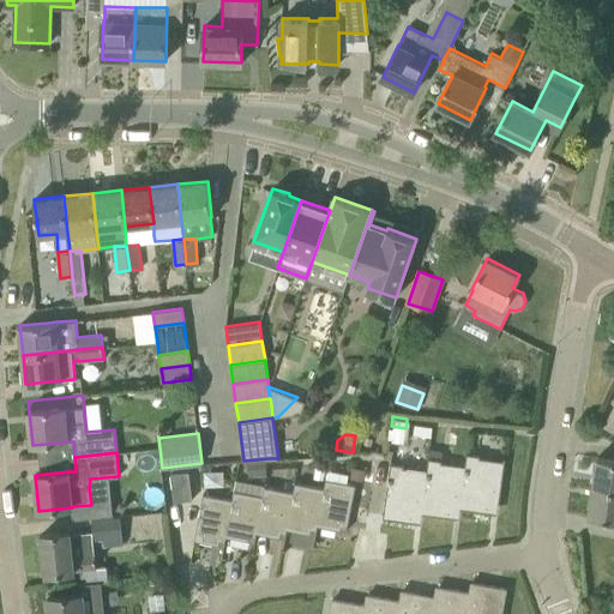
[(441,459),(429,458),(422,512),(455,517),(456,507),(461,507),(468,453),(467,453),(465,465),(441,462),(441,459)]
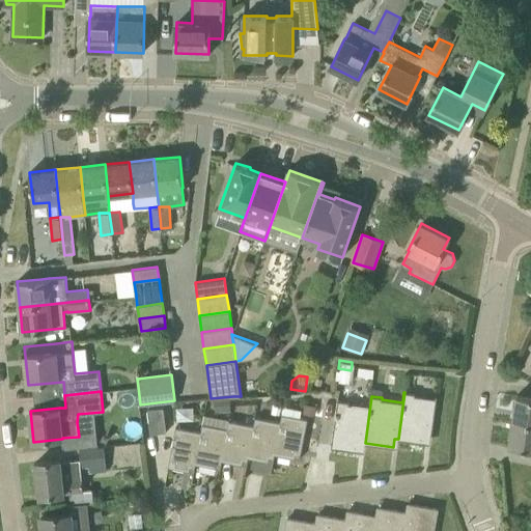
[(435,403),(414,400),(415,393),(404,392),(398,439),(425,443),(426,435),(431,435),(437,396),(436,396),(435,403)]
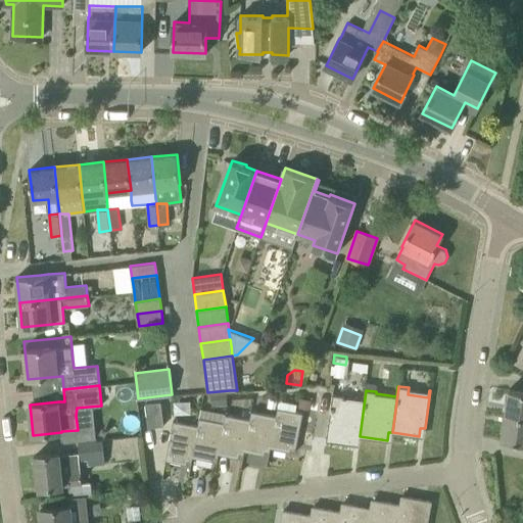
[(522,390),(509,389),(505,414),(522,416),(522,390)]
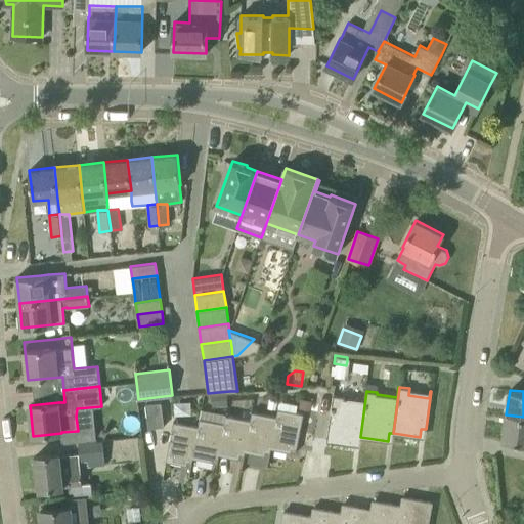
[(366,391),(365,391),(364,401),(344,399),(344,396),(334,395),(328,441),(355,445),(356,437),(360,437),(366,391)]
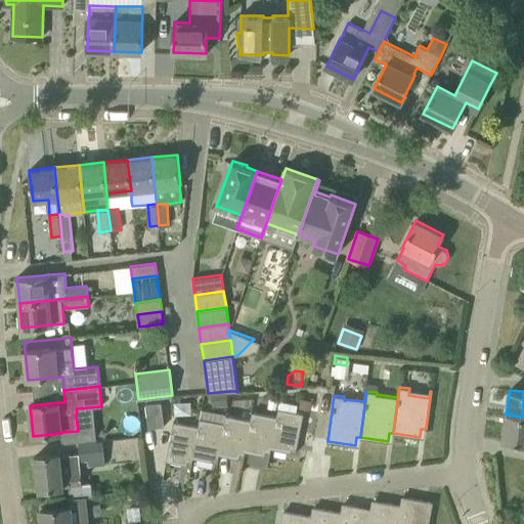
[(173,399),(175,413),(192,411),(190,396),(173,399)]
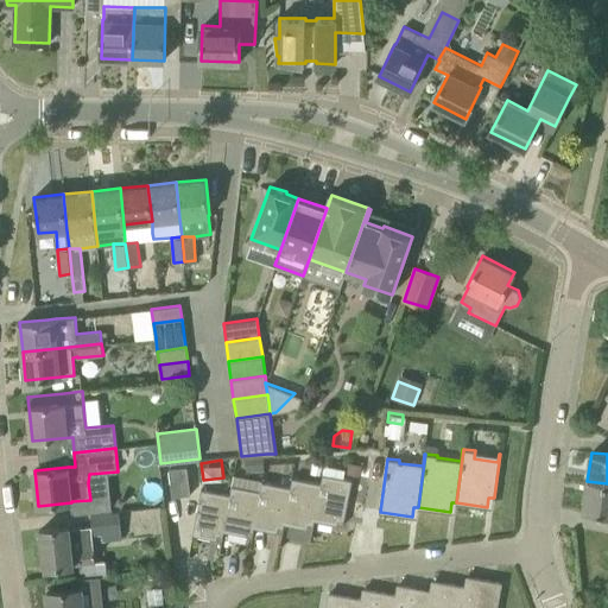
[(172,496),(191,494),(188,467),(169,469),(172,496)]
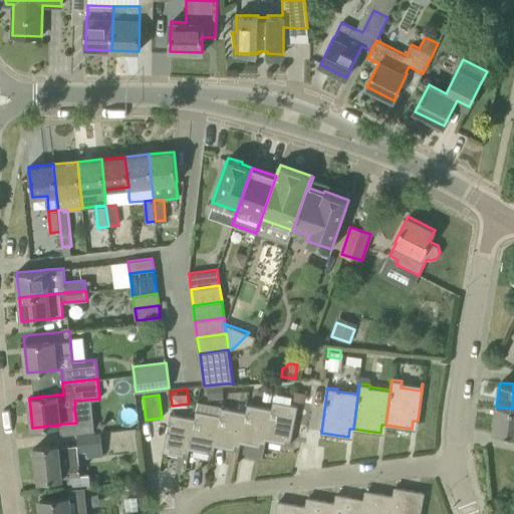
[(264,447),(273,401),(273,400),(271,408),(248,404),(239,450),(241,443),(264,447)]
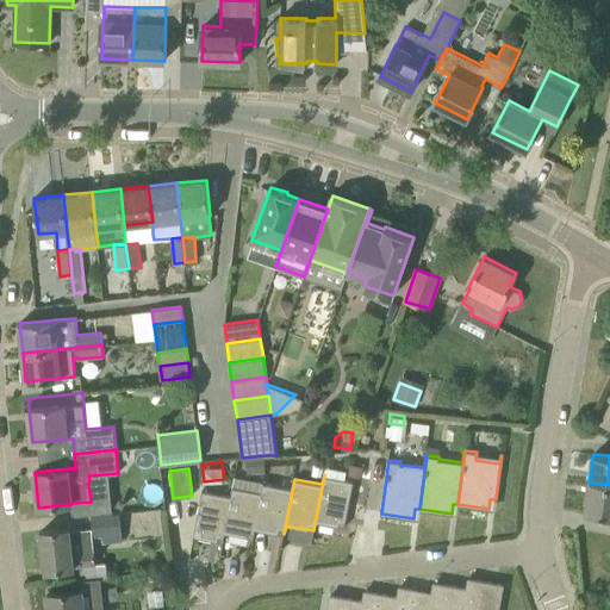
[(344,527),(354,480),(324,475),(313,530),(315,530),(316,521),(344,527)]
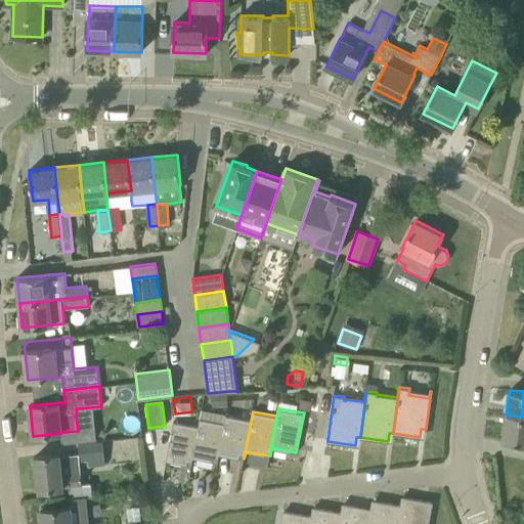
[(244,459),(253,411),(252,411),(251,420),(226,415),(217,462),(218,463),(219,454),(244,459)]
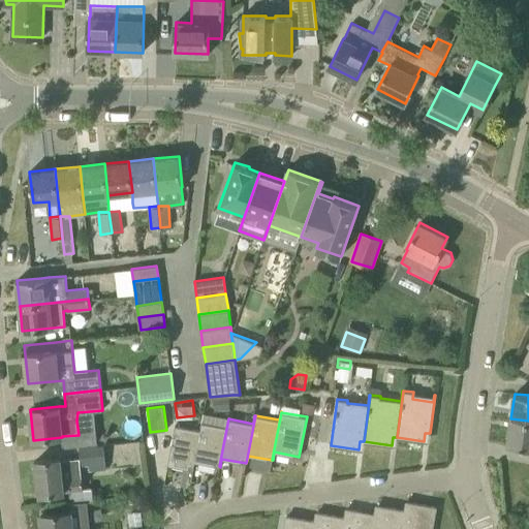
[(226,428),(203,423),(193,470),(195,462),(219,466),(228,418),(226,428)]
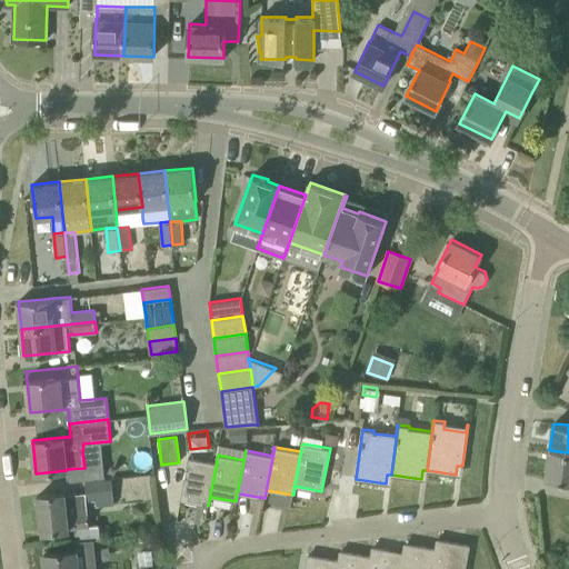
[(568,480),(568,452),(549,450),(546,477),(568,480)]
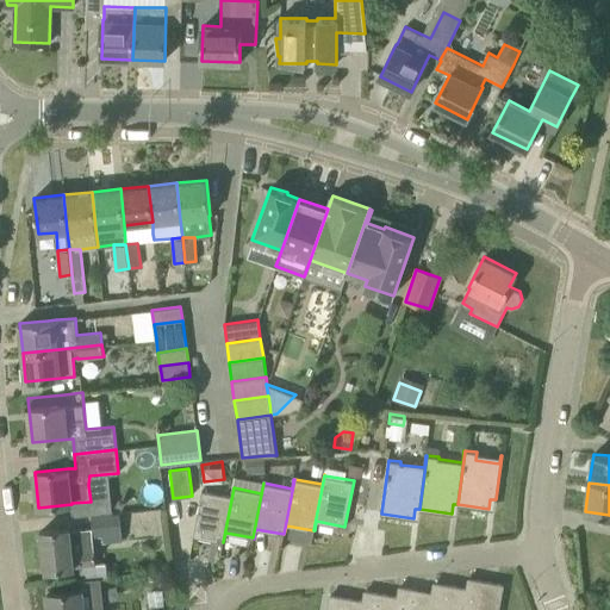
[(223,542),(234,487),(232,487),(231,496),(203,490),(193,536),(223,542)]
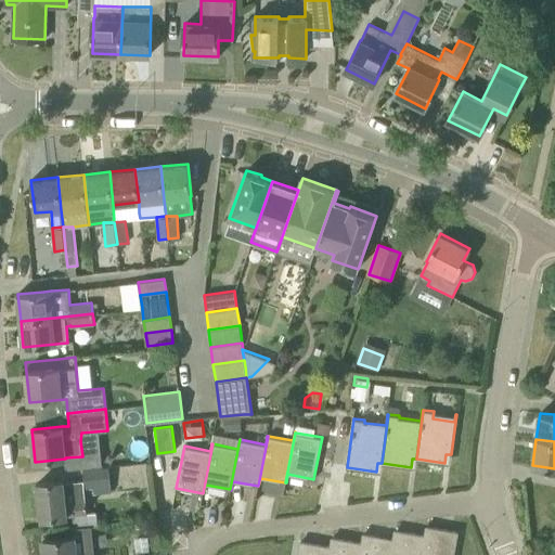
[(112,492),(110,467),(82,469),(84,481),(64,483),(64,480),(37,482),(41,518),(67,516),(67,515),(73,514),(74,526),(99,523),(98,512),(88,513),(85,488),(89,488),(93,488),(94,493),(112,492)]
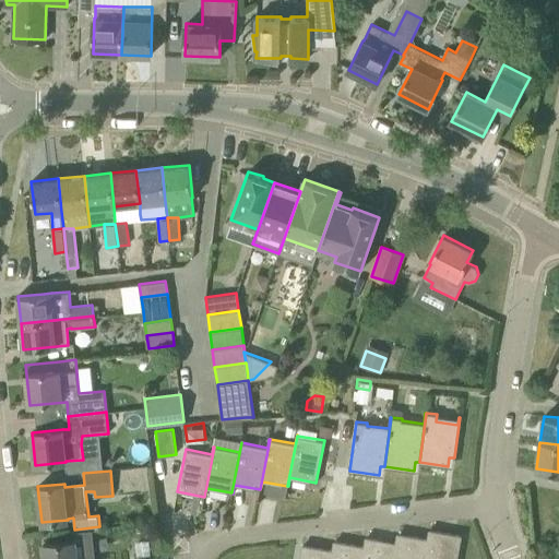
[(45,558),(78,558),(78,557),(95,555),(93,530),(99,528),(99,526),(74,530),(72,531),(73,540),(44,544),(45,558)]
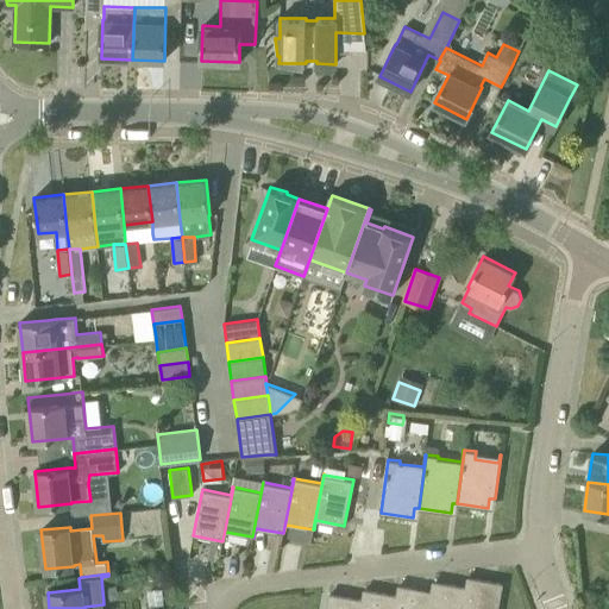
[(497,608),(502,584),(497,583),(469,578),(466,588),(463,608),(497,608)]
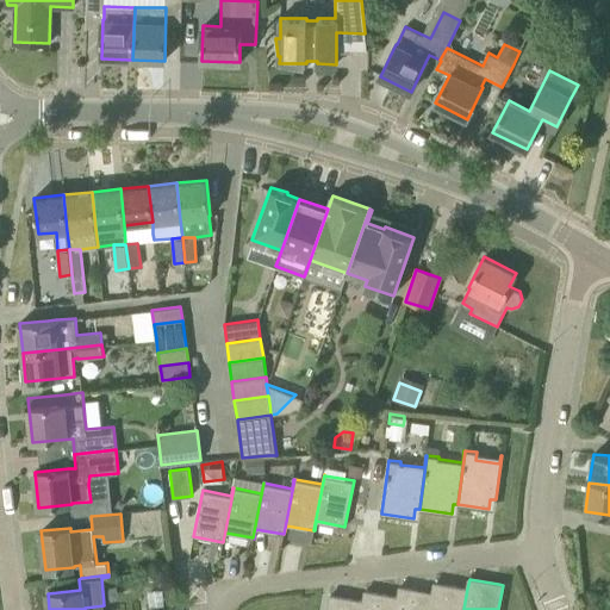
[(464,609),(467,589),(435,583),(433,592),(429,609),(464,609)]
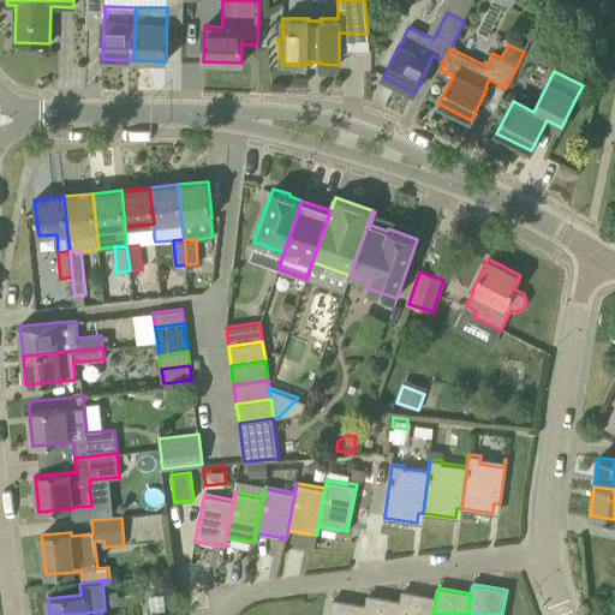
[(433,614),(436,597),(402,592),(401,602),(399,614),(433,614)]
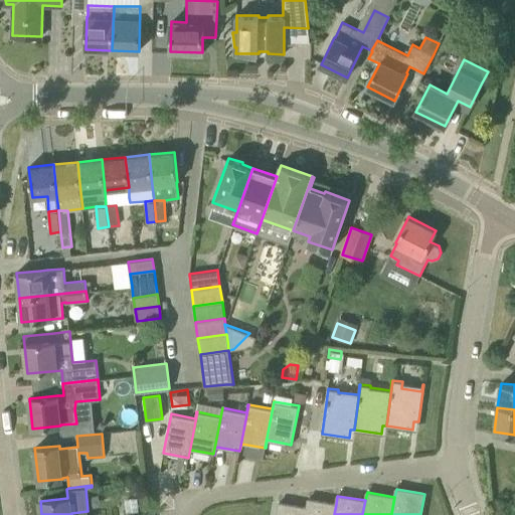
[(305,514),(334,514),(336,504),(308,499),(307,507),(305,514)]
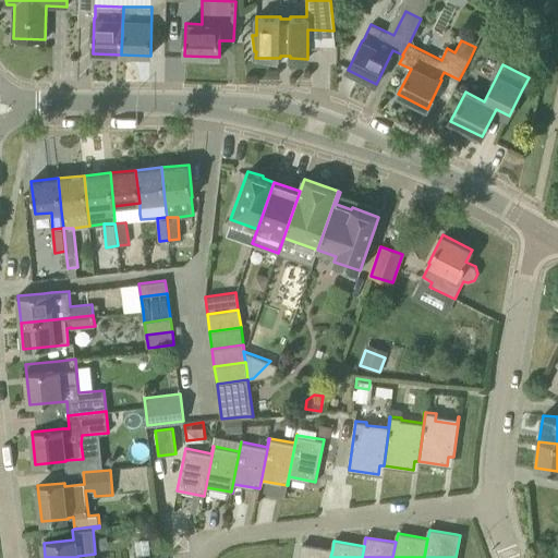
[(299,557),(330,557),(332,549),(302,544),(299,557)]
